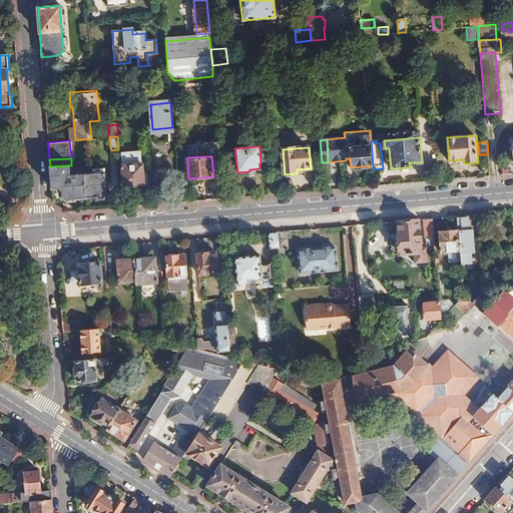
[(141,163),(122,165),(124,187),(135,186),(135,183),(143,183),(141,163)]
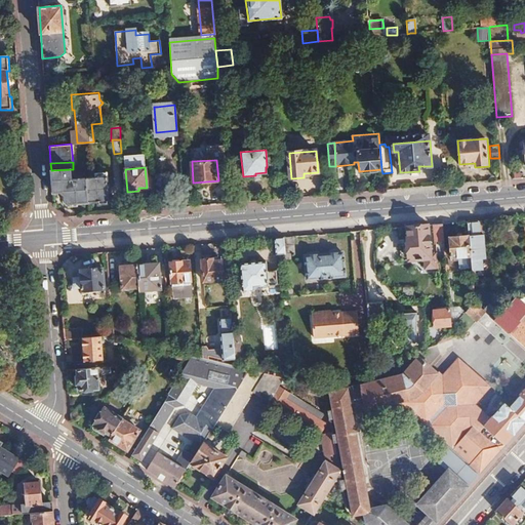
[(73,169),(51,170),(52,194),(59,194),(59,199),(64,199),(64,204),(66,204),(66,206),(78,205),(78,203),(88,202),(86,177),(86,176),(74,177),(73,169)]
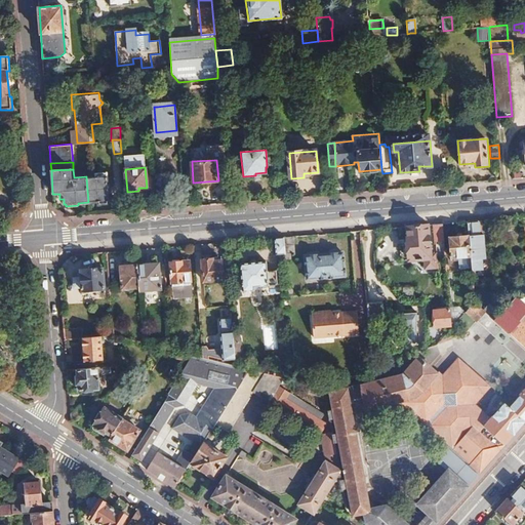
[(89,177),(86,177),(88,202),(99,201),(99,203),(107,203),(109,200),(107,172),(106,172),(96,173),(96,176),(89,177)]
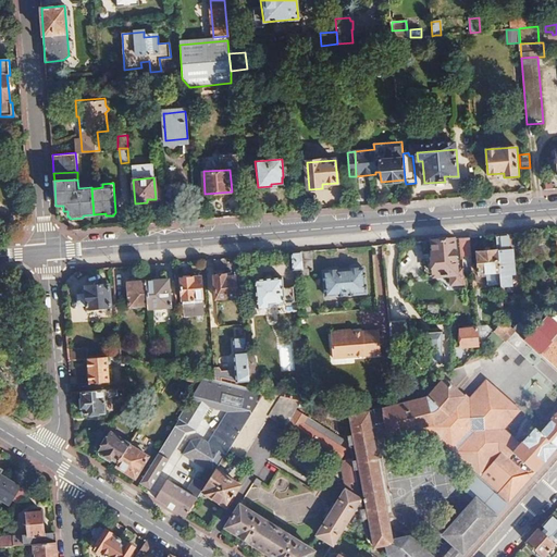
[(177,184),(164,185),(165,201),(178,200),(177,184)]
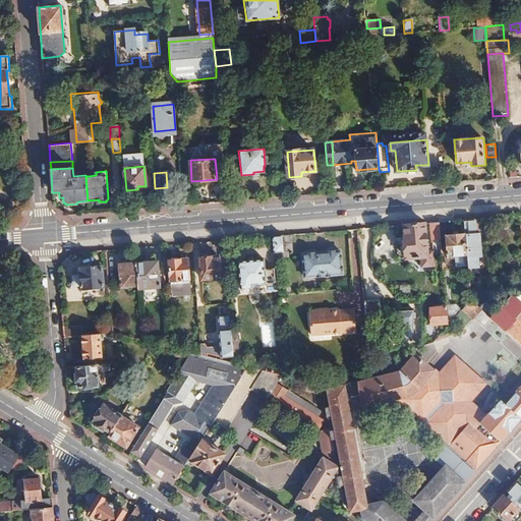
[(463,221),(465,236),(466,256),(466,258),(478,257),(475,234),(477,234),(476,220),(463,221)]
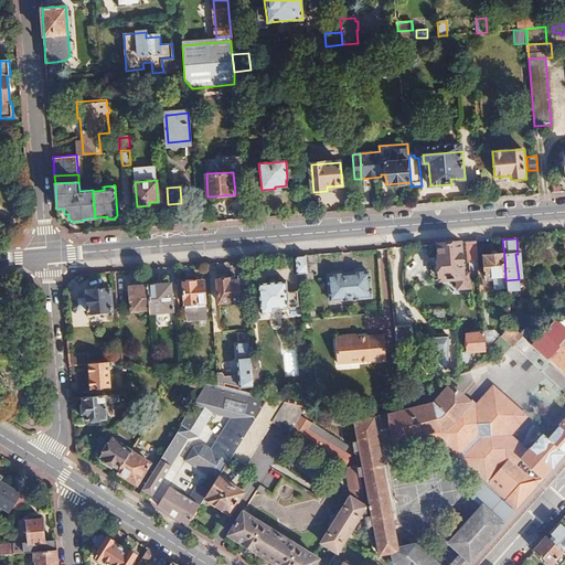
[(483,241),(475,242),(476,258),(484,257),(483,241)]
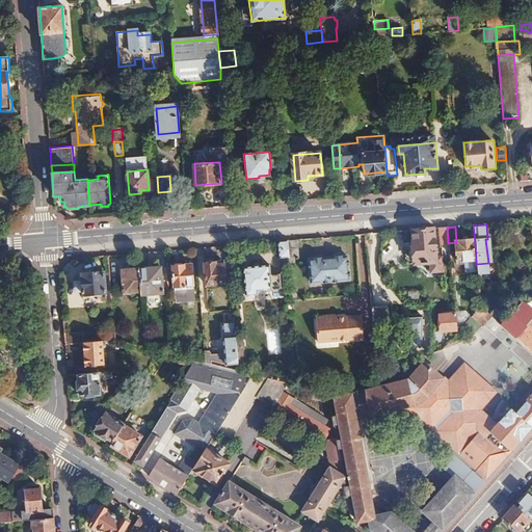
[(447,228),(437,229),(440,246),(449,245),(448,243),(447,228)]
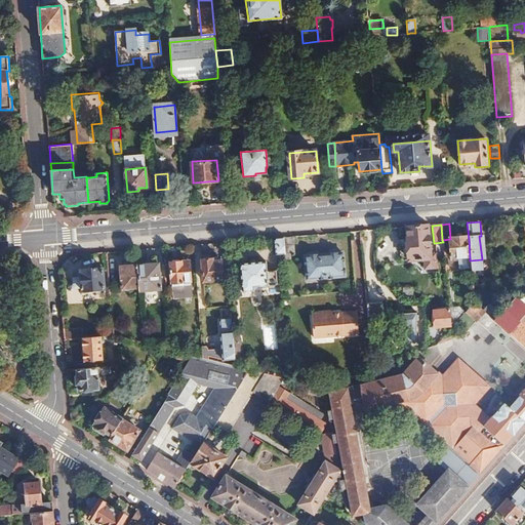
[(427,226),(405,228),(408,263),(417,261),(417,271),(435,269),(434,259),(430,260),(427,226)]
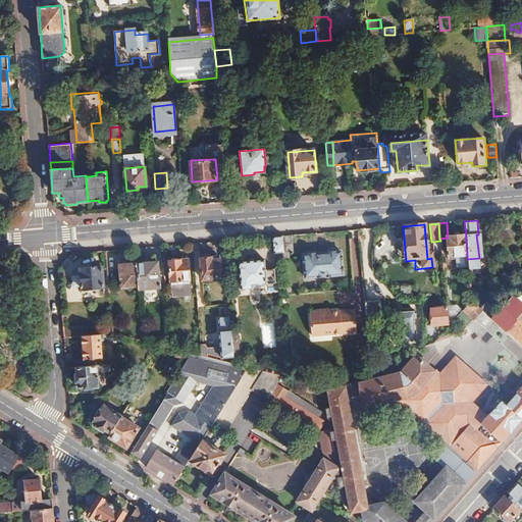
[(282,236),(273,237),(274,254),(284,253),(282,236)]
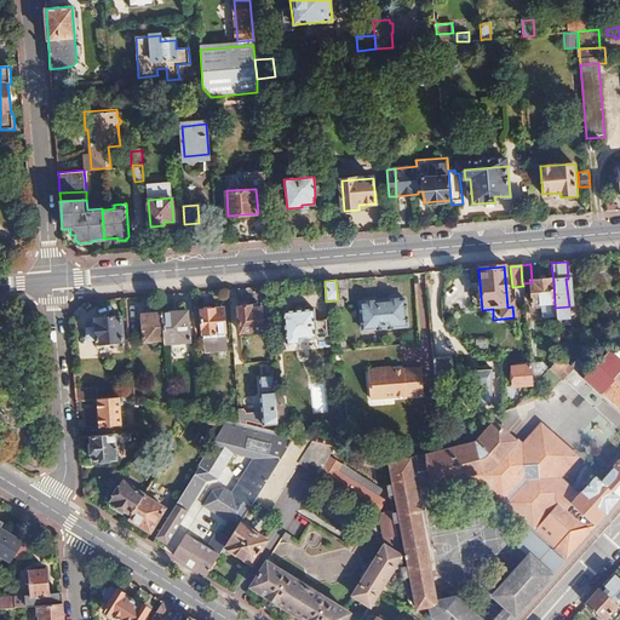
[(345,280),(336,280),(338,300),(338,302),(348,302),(345,280)]
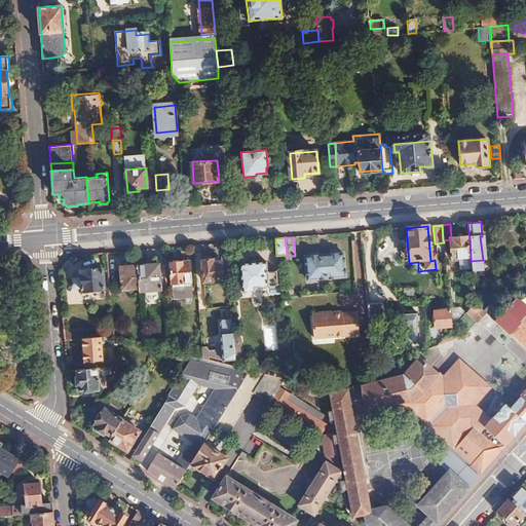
[(470,238),(451,239),(453,261),(471,259),(470,238)]
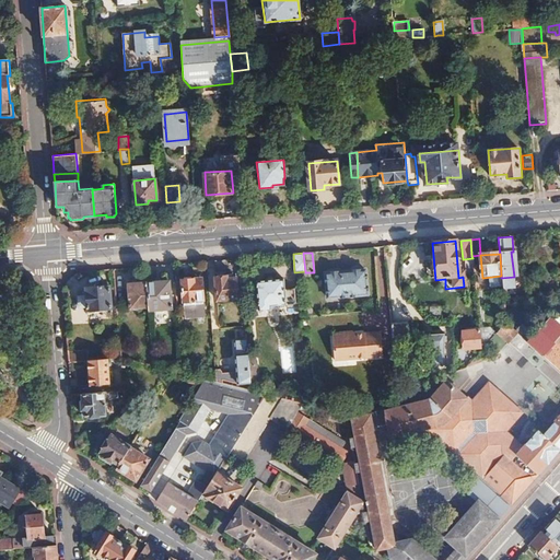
[(330,275),(326,275),(328,300),(368,296),(365,271),(361,272),(361,270),(359,269),(353,269),(352,270),(352,272),(339,273),(339,272),(330,273),(330,275)]
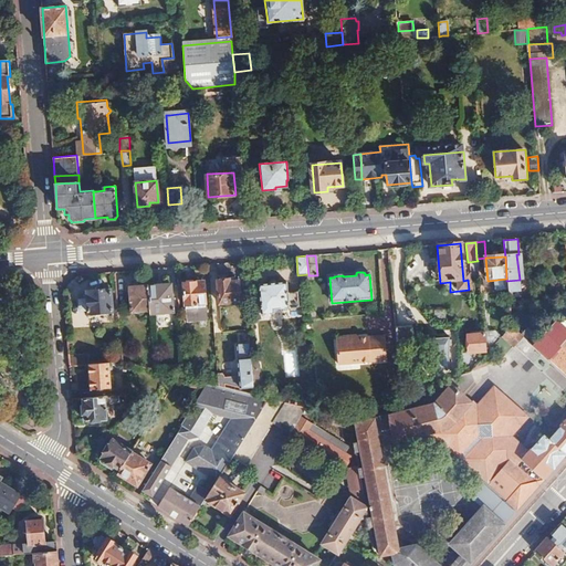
[(230,281),(217,281),(219,305),(241,304),(240,282),(230,283),(230,281)]
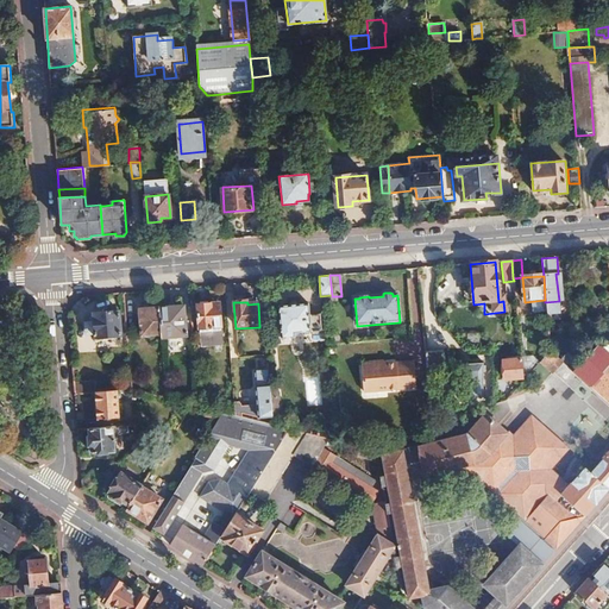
[(183,303),(159,305),(162,331),(162,334),(186,333),(183,303)]
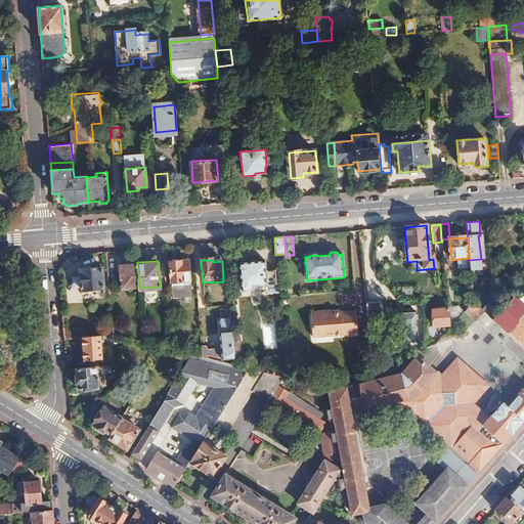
[(189,261),(171,263),(172,282),(191,281),(189,261)]
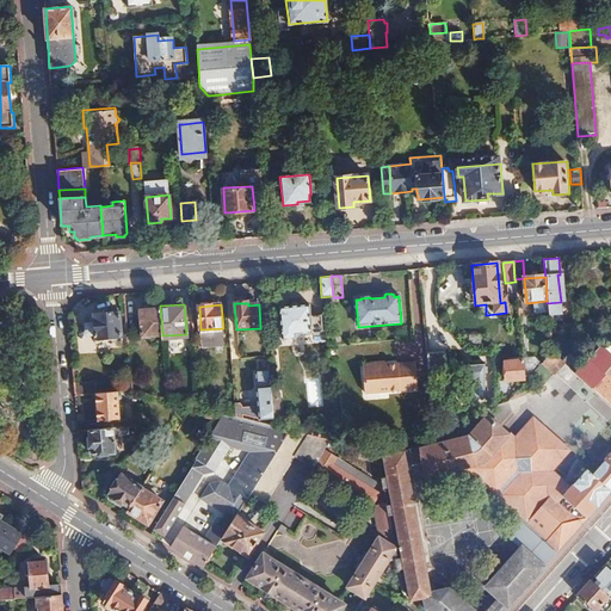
[(160,306),(140,308),(142,333),(162,332),(160,306)]
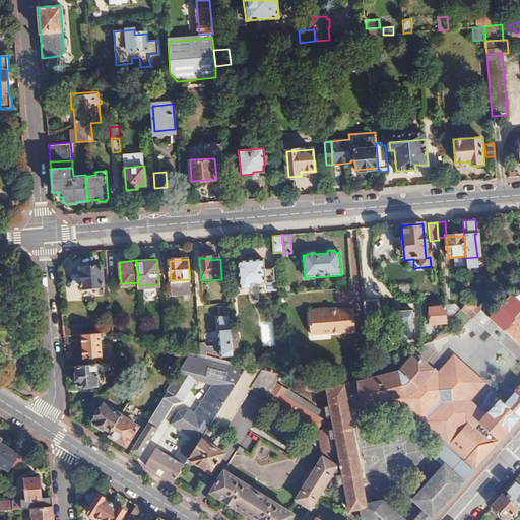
[(264,261),(239,262),(241,288),(252,288),(252,285),(266,284),(264,261)]
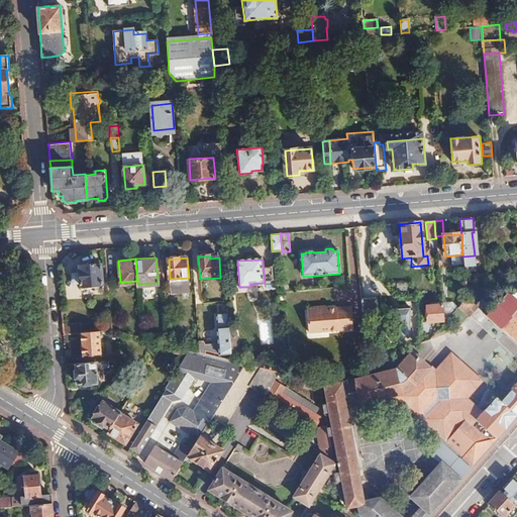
[(82,274),(72,275),(73,285),(82,284),(83,287),(103,286),(101,265),(82,266),(82,274)]
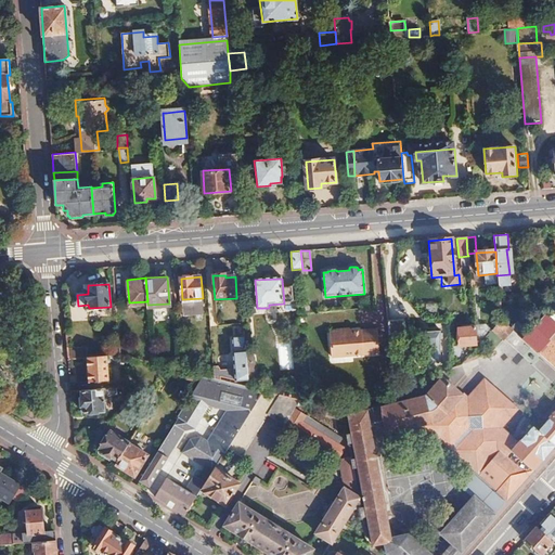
[(528,333),(523,339),(554,368),(554,313),(545,315),(528,333)]
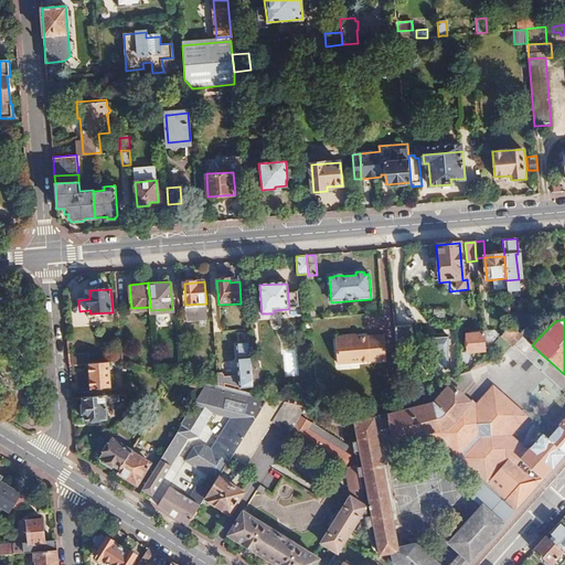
[(520,336),(510,327),(501,337),(512,347),(521,337),(520,336)]
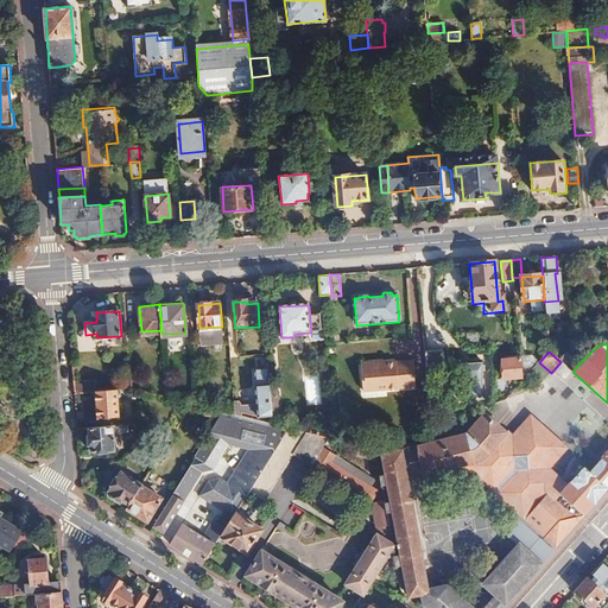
[(559,361),(561,362),(572,372),(578,365),(565,353),(559,361)]
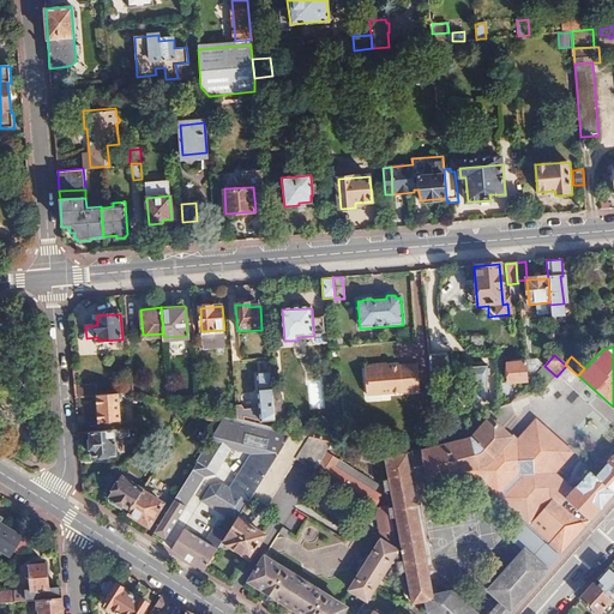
[(524,361),(524,363),(525,384),(525,386),(542,368),(534,360),(524,361)]
